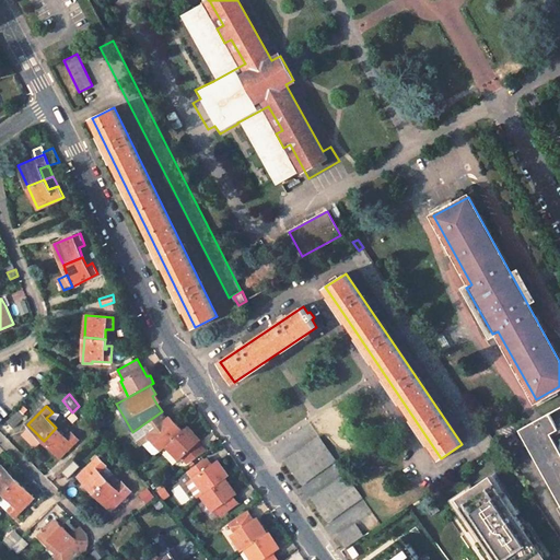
[(559,406),(520,430),(559,502),(559,406)]
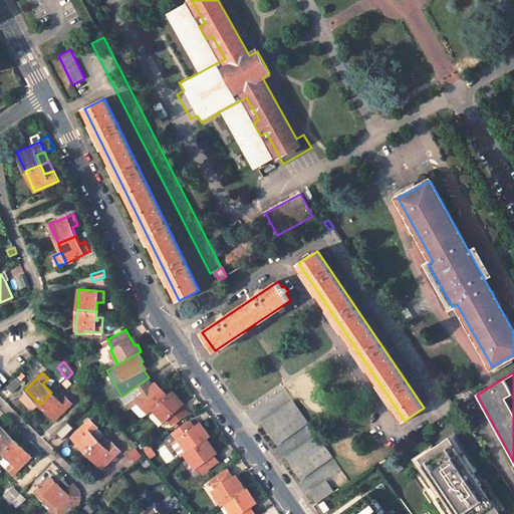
[(18,375),(6,387),(12,393),(24,381),(18,375)]
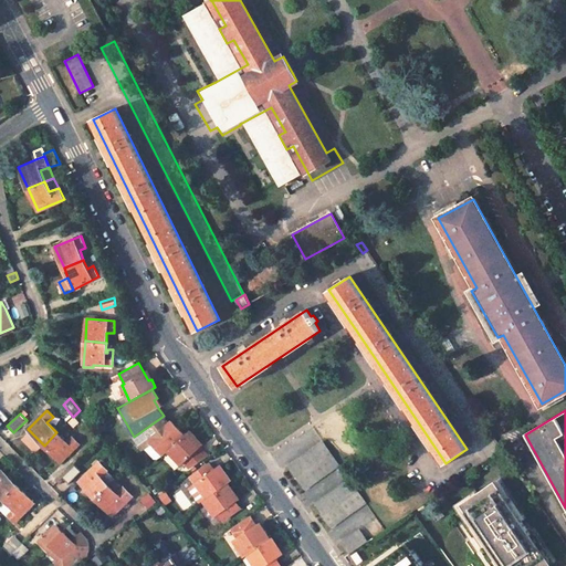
[(168,452),(185,436),(178,428),(175,430),(168,423),(164,416),(134,437),(143,449),(144,448),(153,460),(158,460),(164,456),(168,452)]
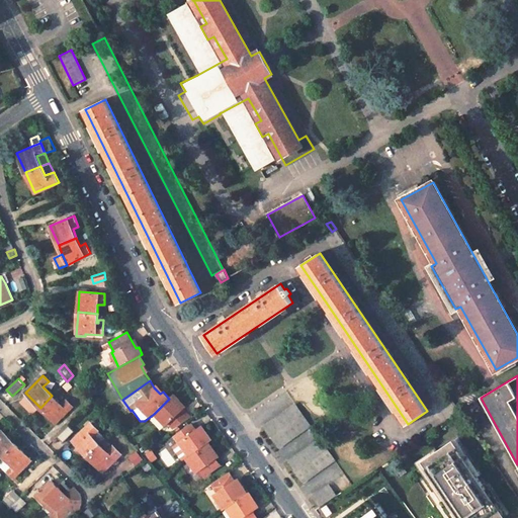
[(154,387),(160,394),(163,392),(157,384),(154,387)]
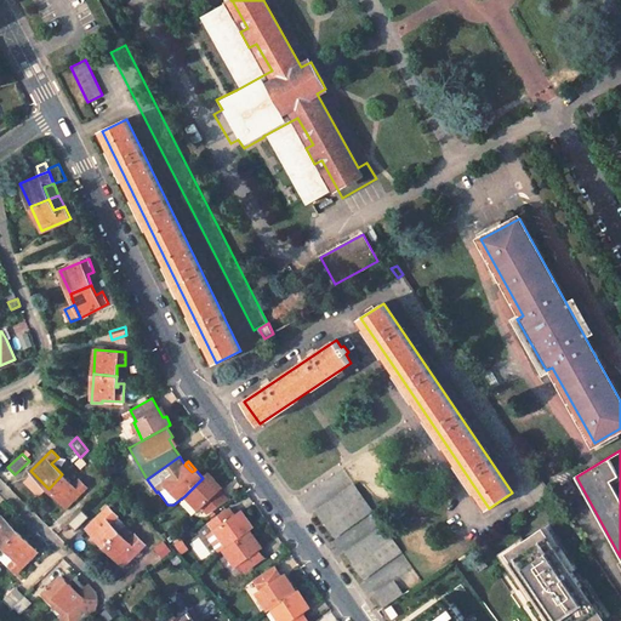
[(220,491),(214,484),(216,480),(209,473),(203,478),(184,496),(199,511),(203,508),(209,514),(228,501),(220,491)]
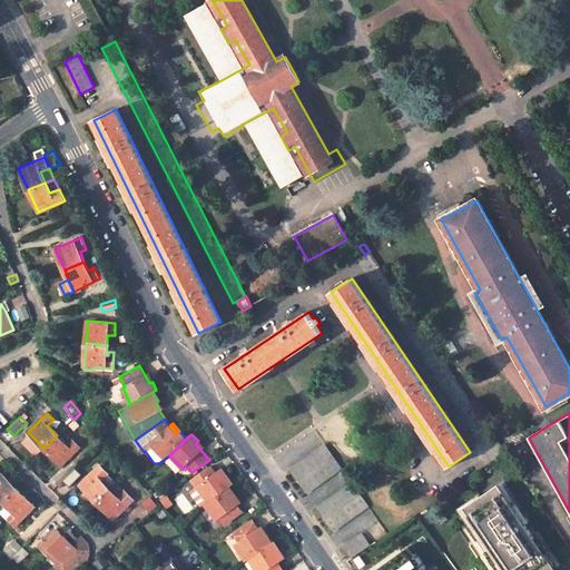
[(57,435),(45,449),(61,465),(80,448),(74,441),(68,446),(57,435)]
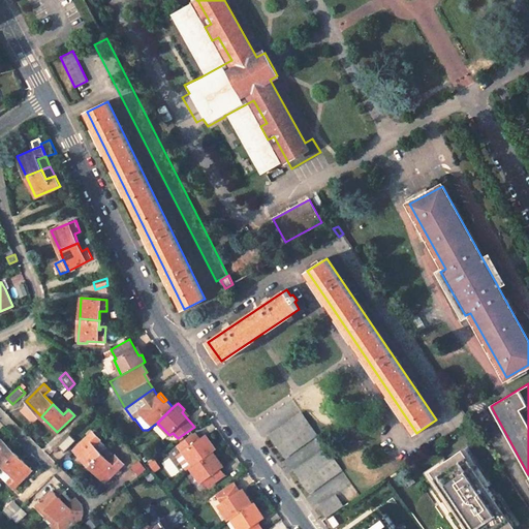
[(182,412),(187,418),(190,416),(184,409),(182,412)]
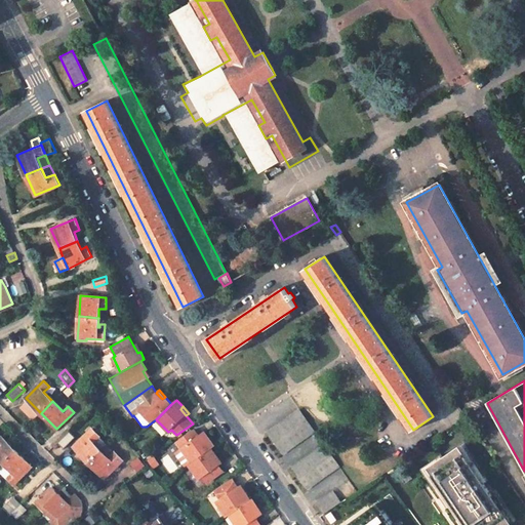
[(299,409),(268,433),(283,454),(315,431),(299,409)]
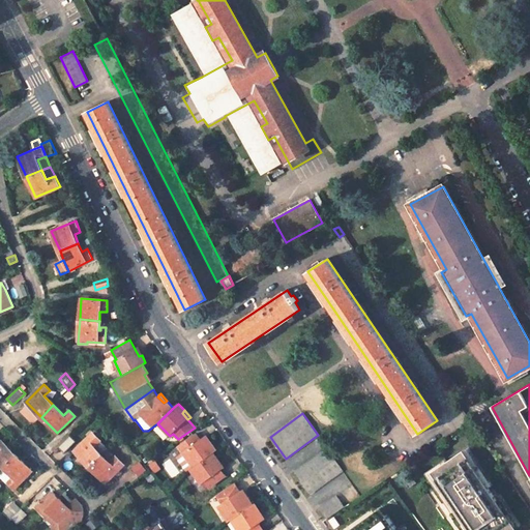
[(93,433),(75,451),(90,467),(102,455),(95,447),(101,441),(93,433)]
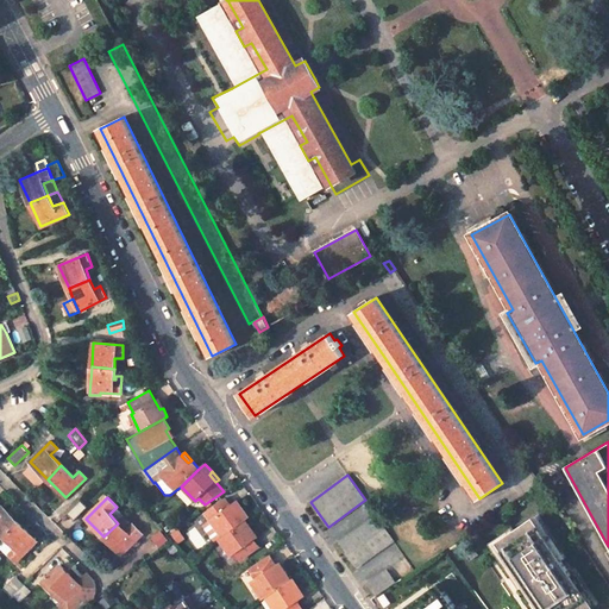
[(206,513),(223,538),(245,520),(249,518),(243,509),(240,512),(234,504),(231,507),(225,500),(206,513)]
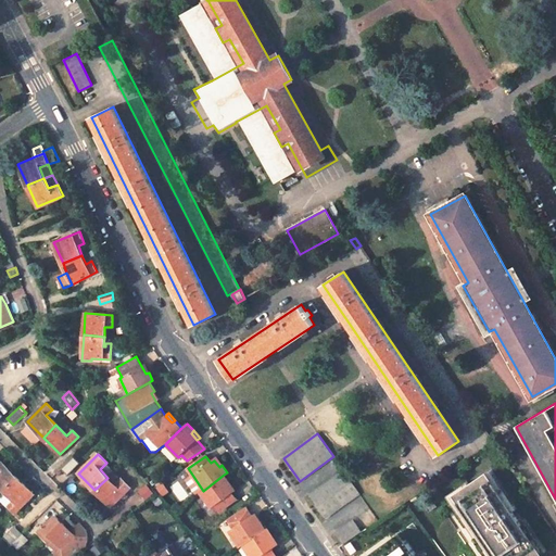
[(0,462),(0,485),(4,490),(17,478),(0,462)]
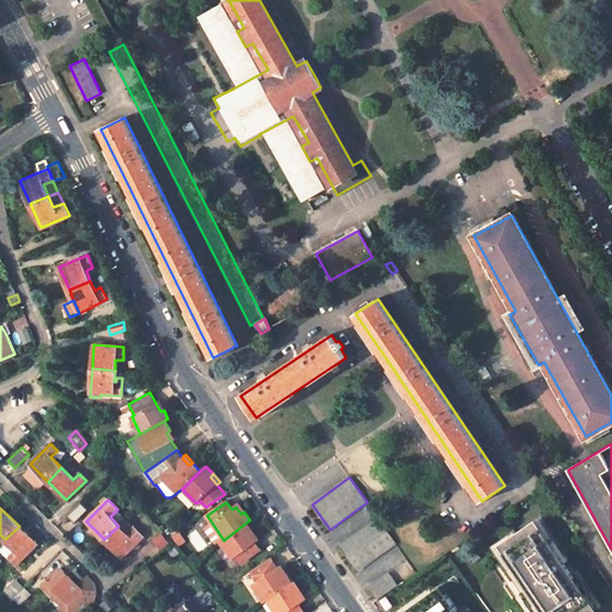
[(378,518),(341,545),(359,570),(396,543),(378,518)]
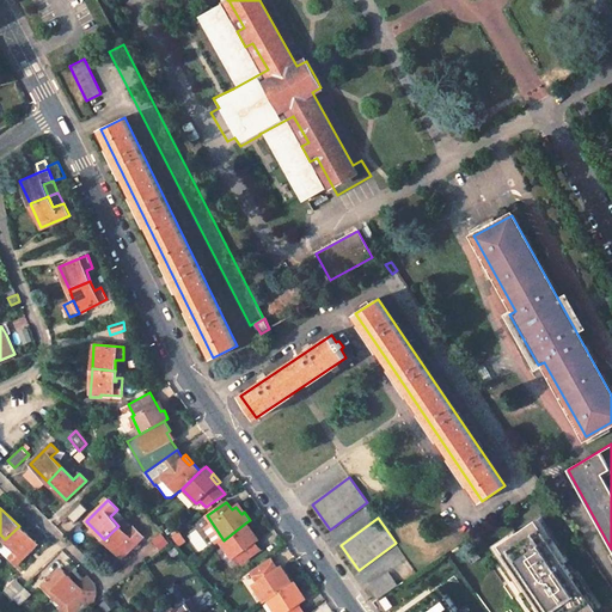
[(536,519),(501,543),(546,611),(593,611),(597,610),(536,519)]
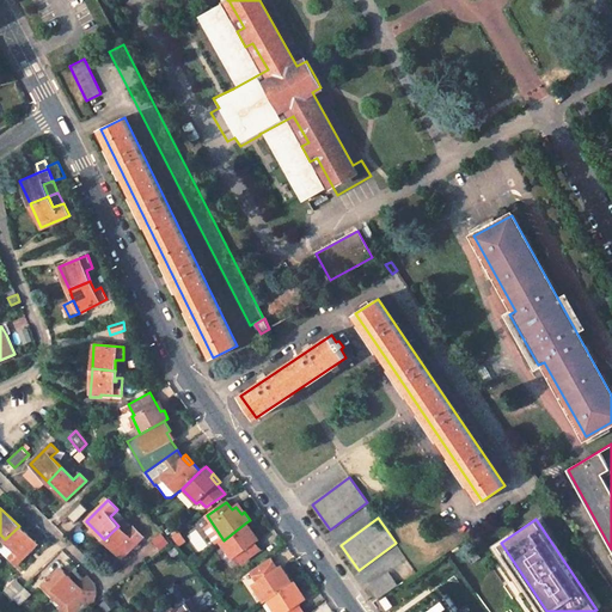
[(256,543),(250,536),(254,533),(246,522),(224,540),(220,543),(232,560),(236,557),(240,564),(261,550),(256,543)]
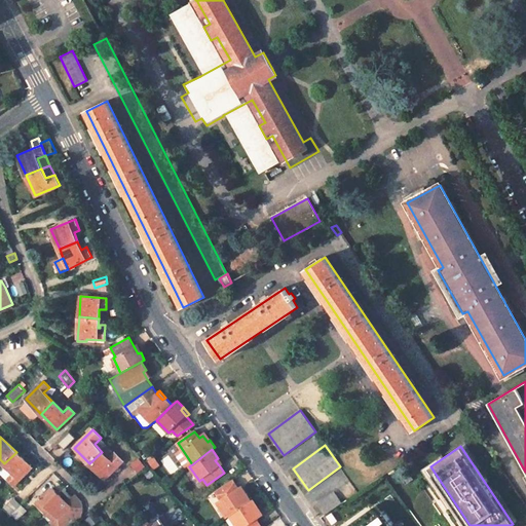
[(16,452),(4,463),(13,473),(8,479),(14,484),(32,467),(16,452)]
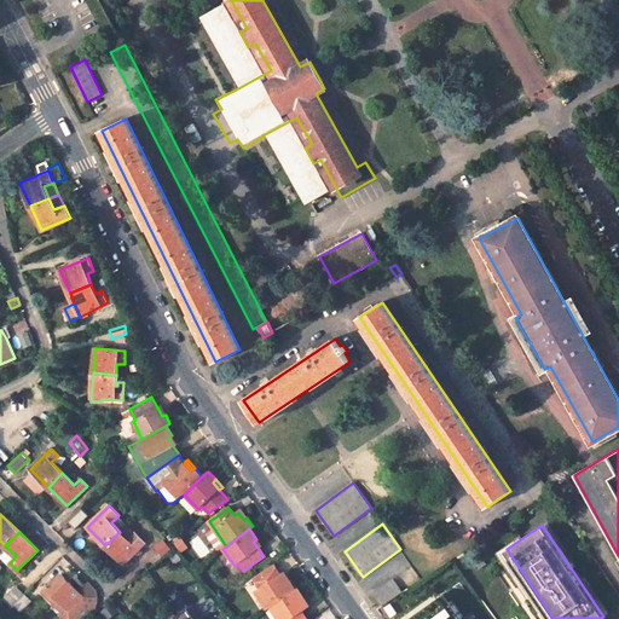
[(120,532),(105,545),(123,565),(145,543),(136,533),(128,541),(120,532)]
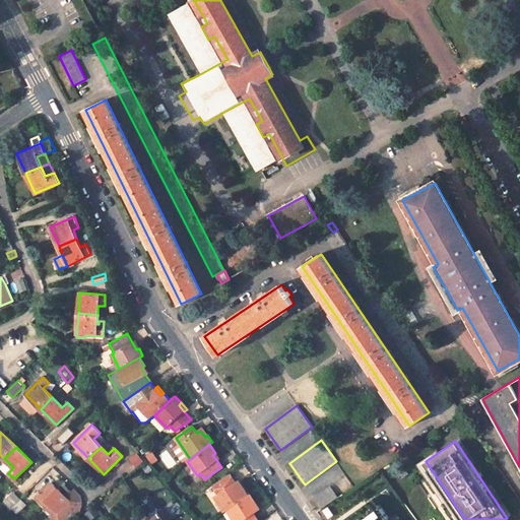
[(131,464),(140,457),(135,451),(126,459),(131,464)]
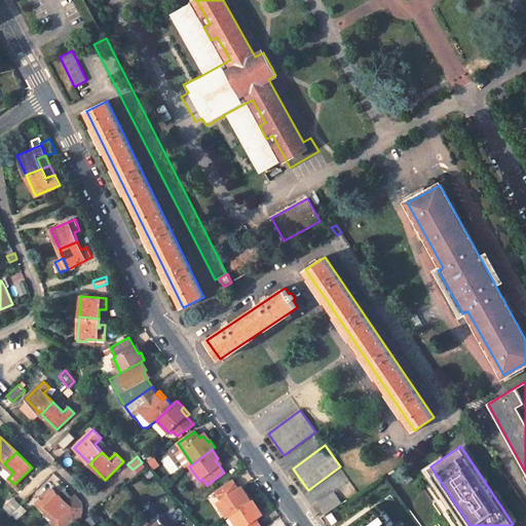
[(218,502),(226,517),(227,517),(229,516),(252,500),(241,486),(238,488),(232,480),(215,491),(221,500),(218,502)]
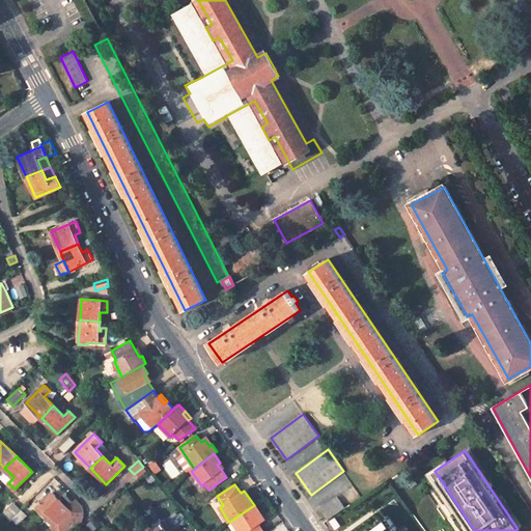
[(52,492),(40,504),(42,505),(51,514),(60,524),(72,512),(52,492)]
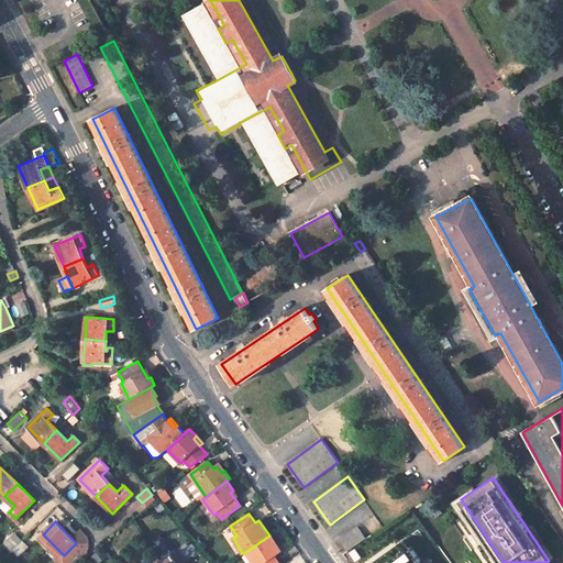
[(357,527),(340,539),(348,551),(354,547),(366,539),(357,527)]
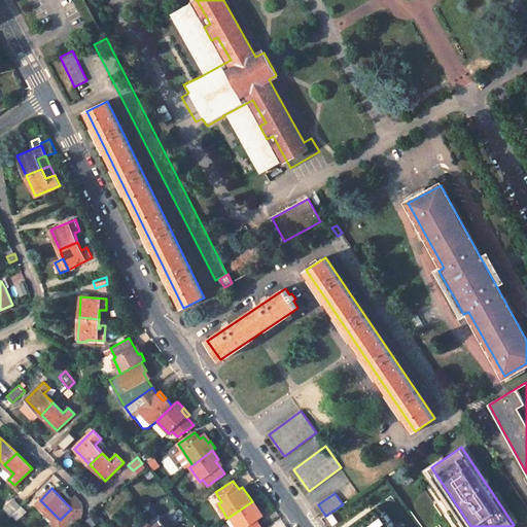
[(71,508),(60,520),(54,526),(55,526),(69,526),(83,517),(83,512),(81,502),(75,495),(67,503),(71,508)]
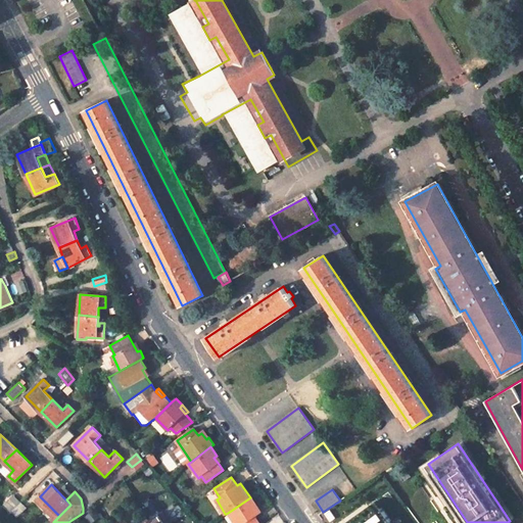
[(13,494),(4,504),(10,511),(20,502),(13,494)]
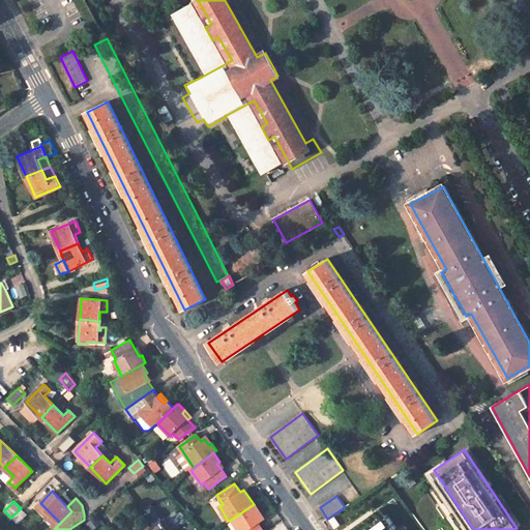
[(262,521),(257,513),(260,511),(255,503),(231,520),(238,529),(263,529),(259,523),(262,521)]
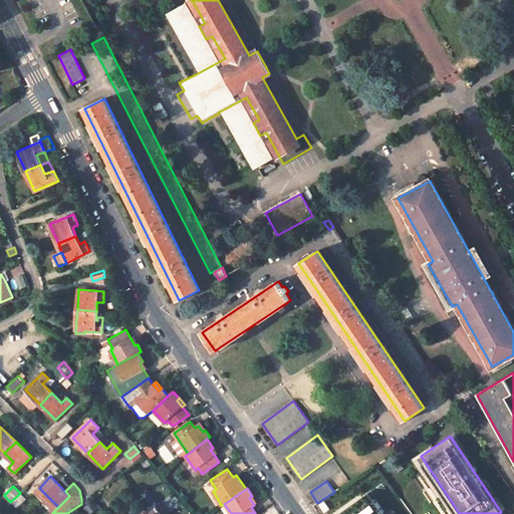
[(46,502),(49,498),(40,489),(37,493),(46,502)]
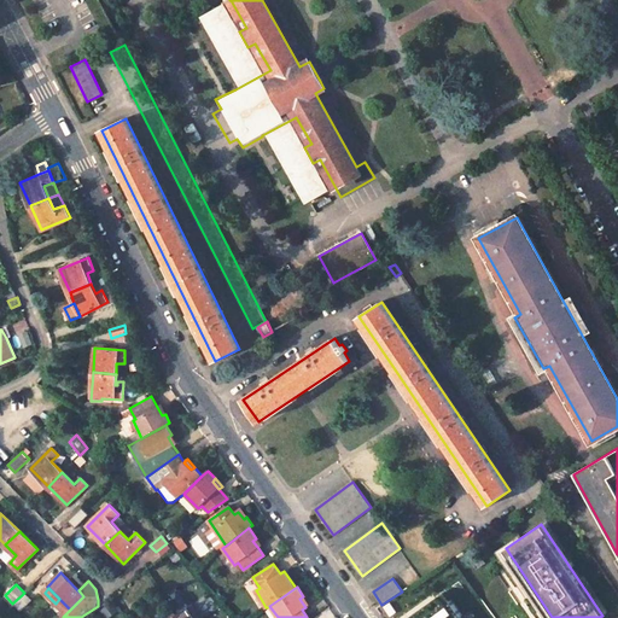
[(198,617),(191,606),(190,606),(180,592),(178,592),(170,596),(169,599),(179,613),(172,617),(198,617)]
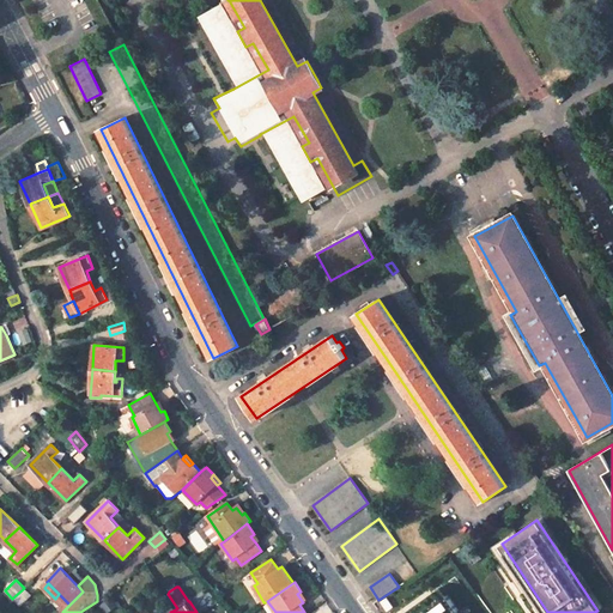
[(24,588),(12,599),(19,606),(31,595),(24,588)]
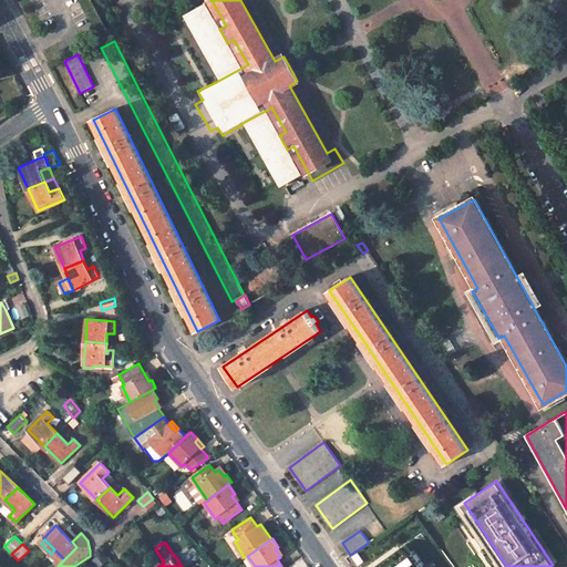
[(29,550),(18,560),(23,565),(33,555),(29,550)]
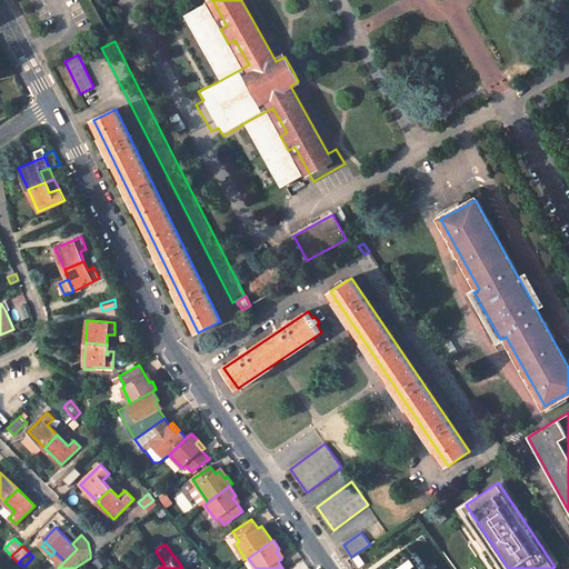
[(360,553),(355,557),(361,566),(367,562),(360,553)]
